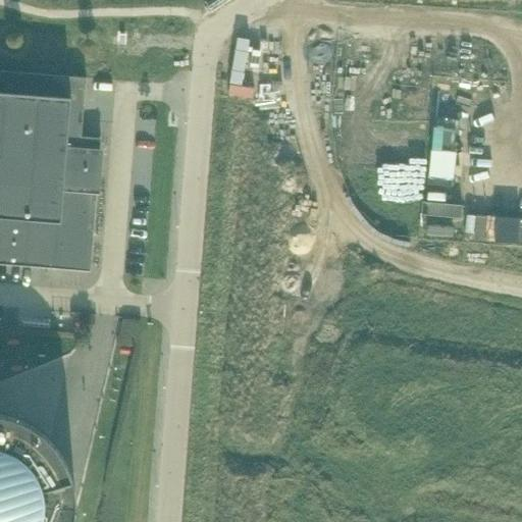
[(82,137),(86,77),(0,70),(0,263),(91,271),(101,137),(100,137),(99,139),(82,137)]
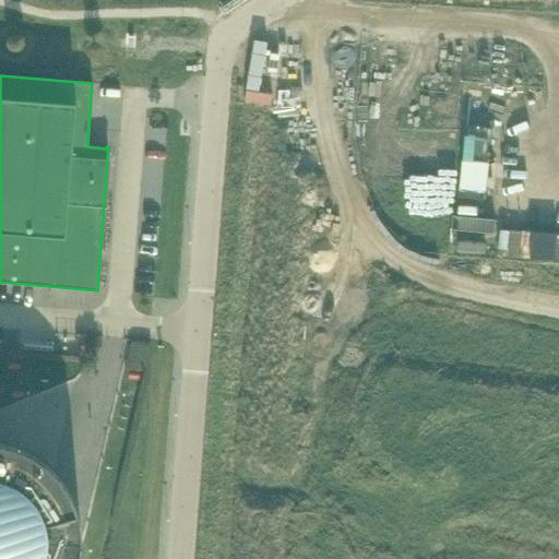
[(523,75),(489,82),(500,133),(548,123),(544,103),(530,106),(523,75)]
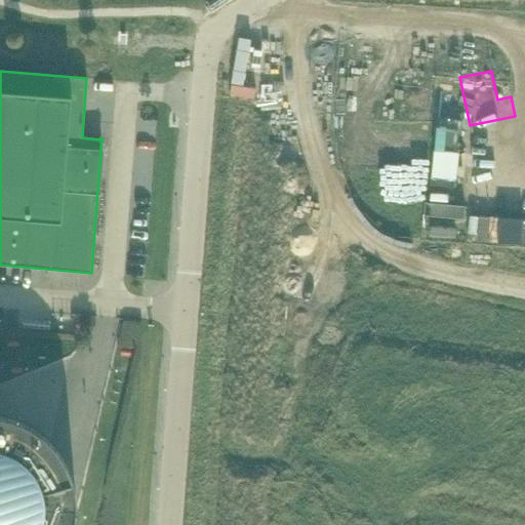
[(425,82),(399,87),(408,131),(446,123),(442,103),(429,106),(425,82)]
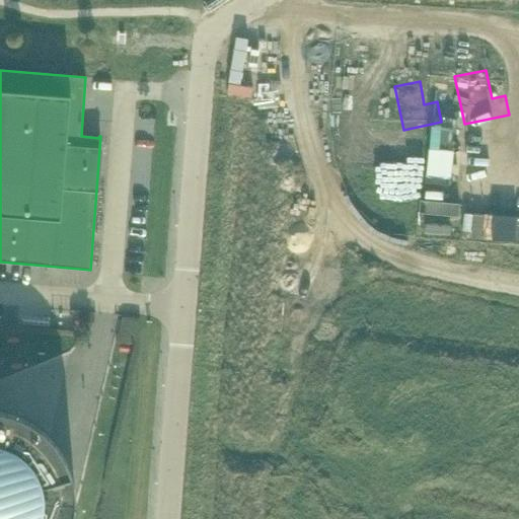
[(0,518),(73,518),(74,516),(76,501),(74,485),(69,467),(64,457),(57,445),(49,436),(35,426),(33,424),(23,419),(7,413),(0,412),(0,518)]
